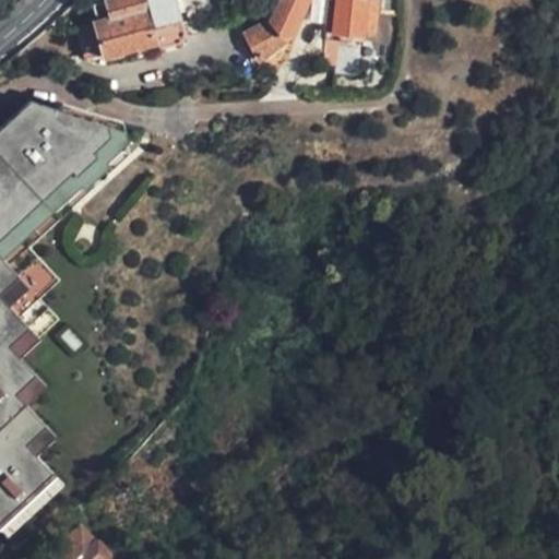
[(107,16),(90,22),(96,51),(97,57),(157,42),(146,0),(117,0),(117,1),(104,4),(107,16)]
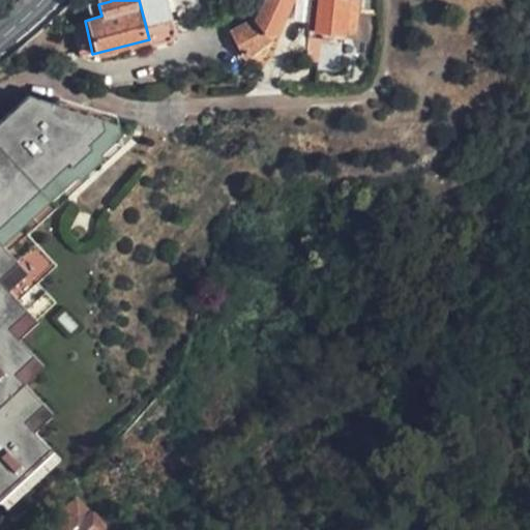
[(272,35),(287,0),(265,0),(252,22),(232,32),(242,49),(268,34),(272,35)]
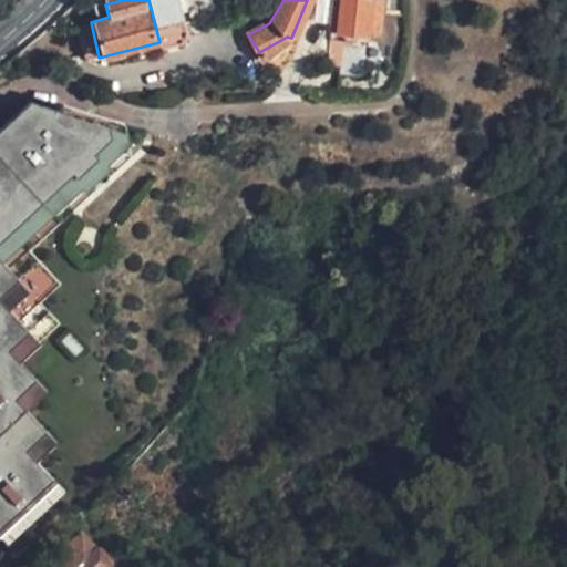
[(366,39),(369,1),(349,0),(348,0),(331,0),(332,1),(338,2),(336,37),(366,39)]
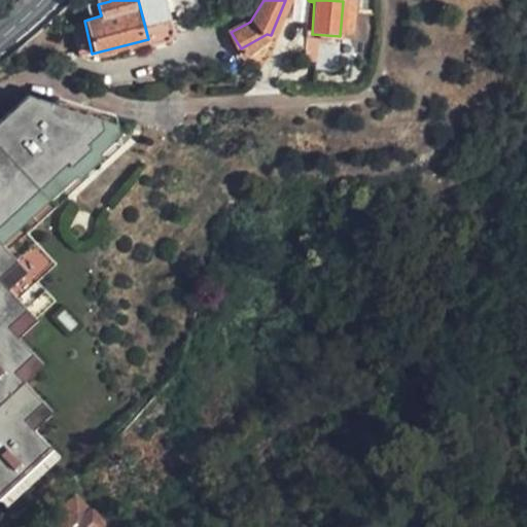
[(91,48),(84,21),(70,24),(76,50),(91,48)]
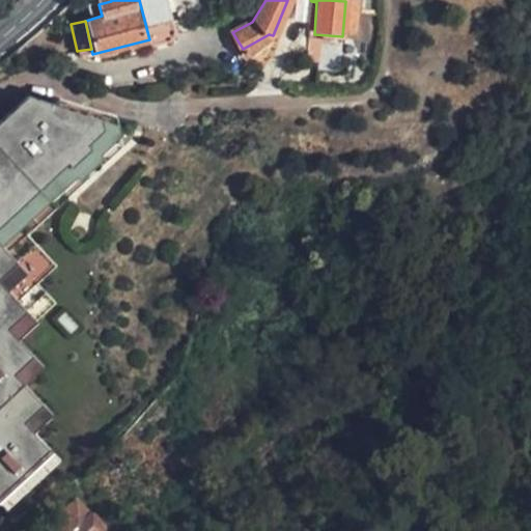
[(341,65),(341,44),(325,44),(325,65),(341,65)]
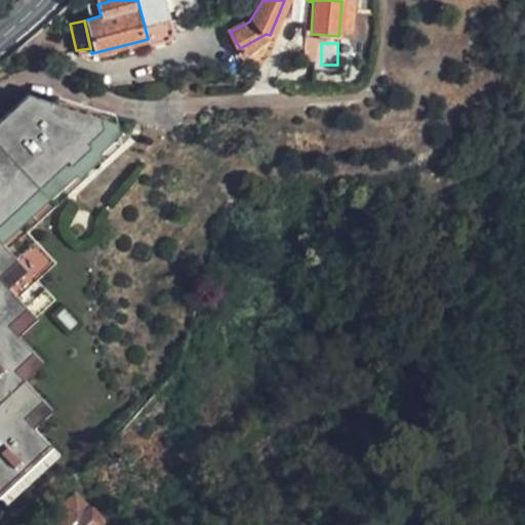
[(0,503),(5,510),(39,474),(30,465),(47,445),(21,417),(35,403),(5,374),(26,352),(0,326),(0,298),(2,296),(0,293),(0,263),(3,260),(0,257),(0,209),(95,113),(17,89),(0,106),(0,109),(8,129),(0,135),(0,503)]
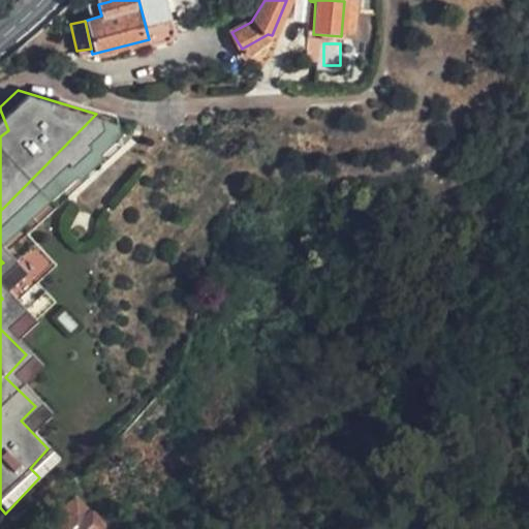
[(106,528),(95,515),(89,519),(78,505),(54,526),(56,528),(106,528)]
